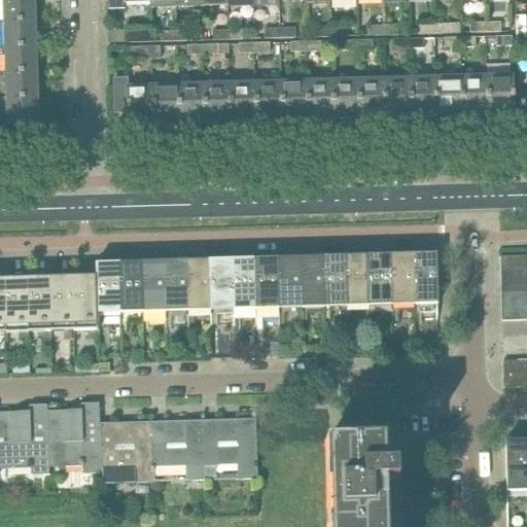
[(33,0),(1,0),(3,22),(34,21),(33,0)]
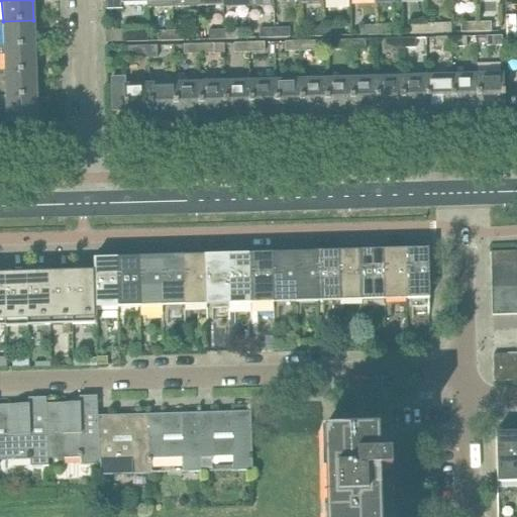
[(146,2),(145,0),(104,0),(104,9),(121,9),(121,3),(146,2)]
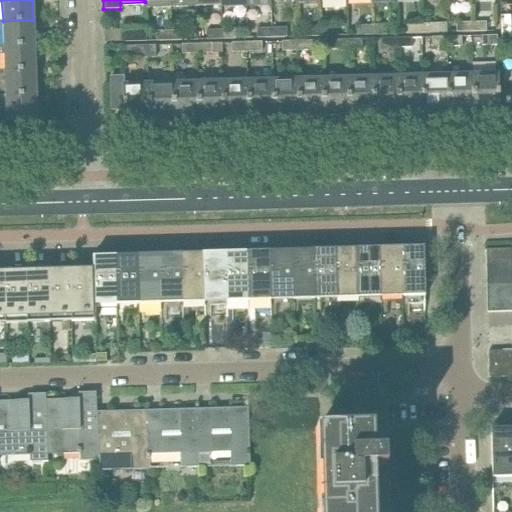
[(510,16),(500,16),(501,31),(510,31),(510,16)]
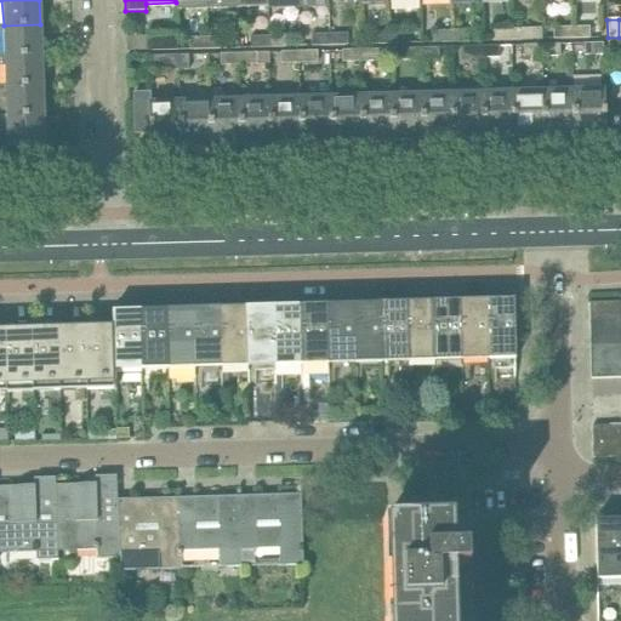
[(41,55),(40,24),(4,26),(4,56),(41,55)]
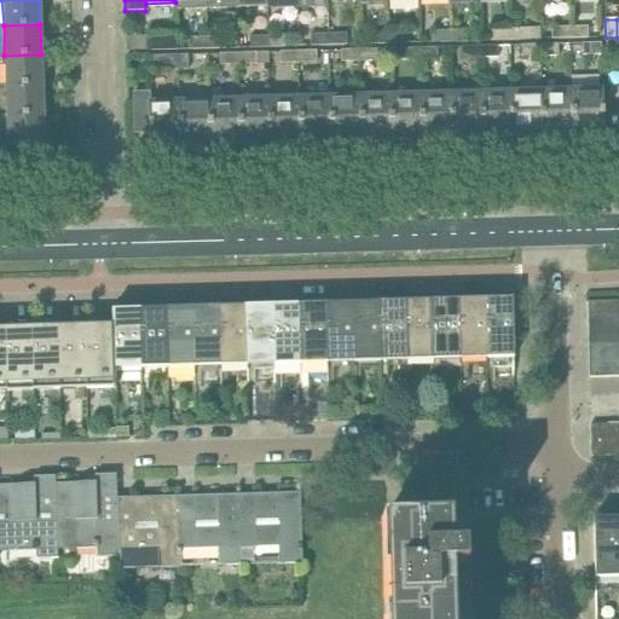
[(570,39),(568,27),(551,28),(551,39),(570,39)]
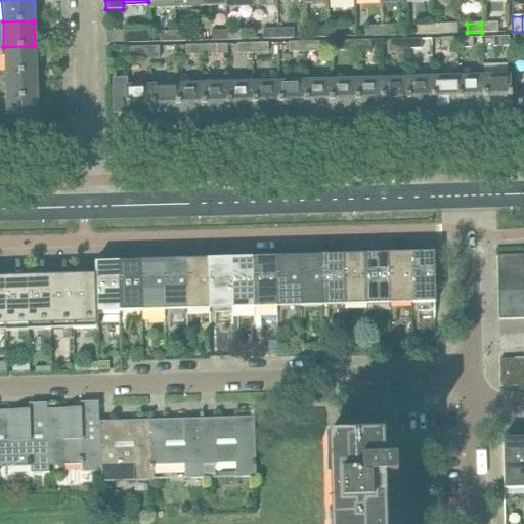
[(481,23),(482,33),(497,32),(496,23),(481,23)]
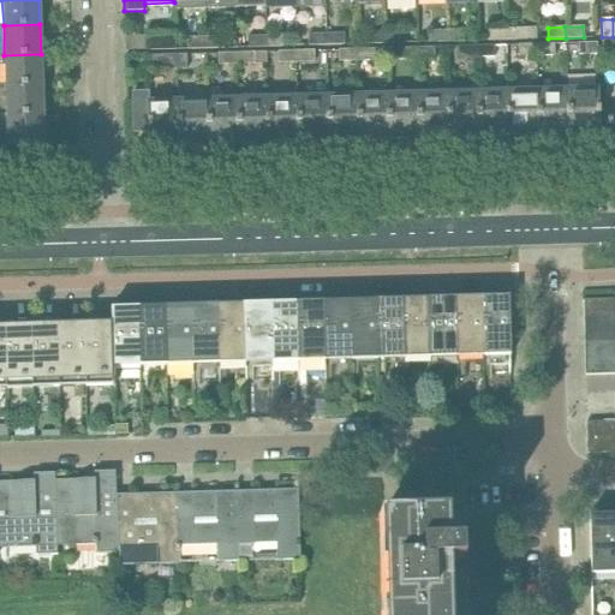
[(524,28),(506,29),(506,40),(524,40),(536,39),(536,28),(524,28)]
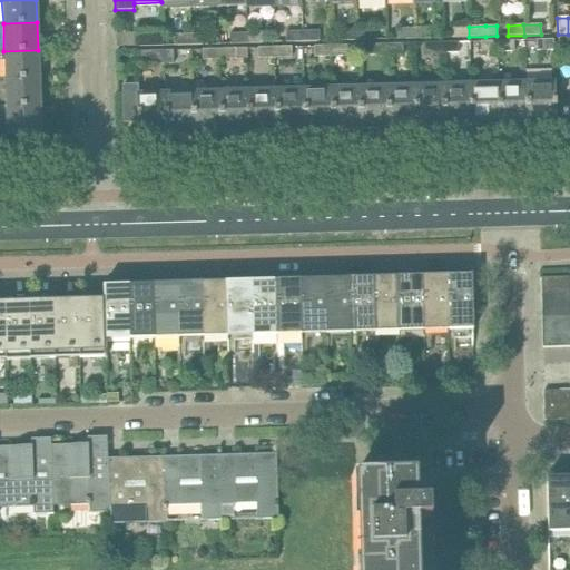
[(469,37),(469,27),(452,27),(452,38),(469,37)]
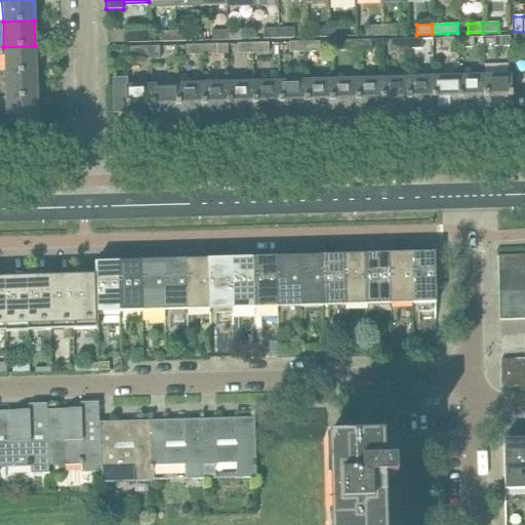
[(365,36),(380,36),(380,26),(365,27),(365,36)]
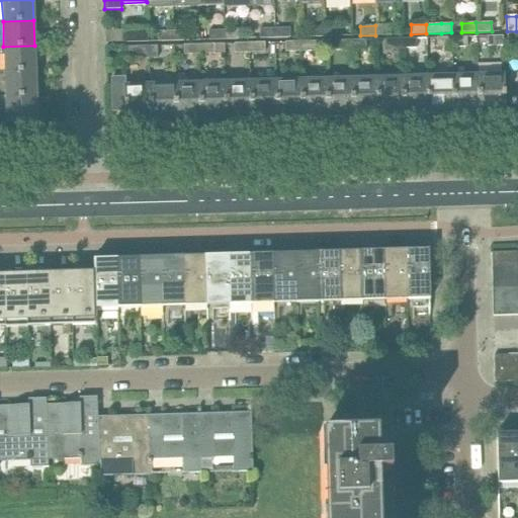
[(391,25),(375,25),(375,35),(391,34),(391,25)]
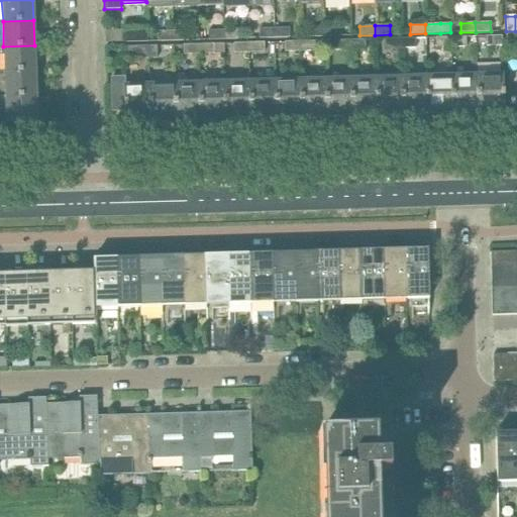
[(323,27),(323,36),(339,36),(339,26),(323,27)]
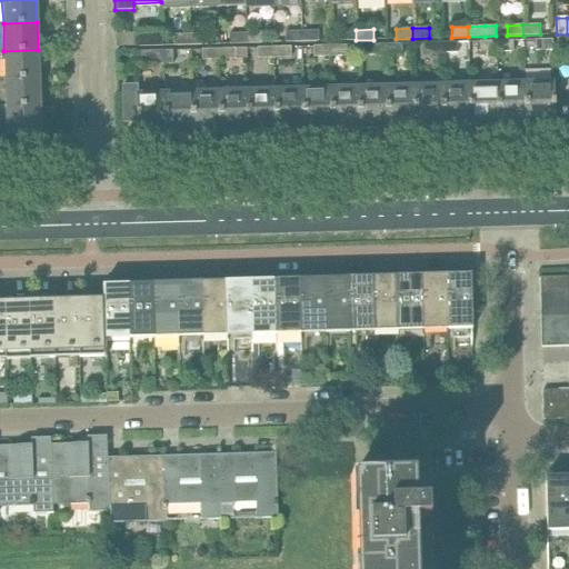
[(356,40),(356,30),(340,30),(340,40),(356,40)]
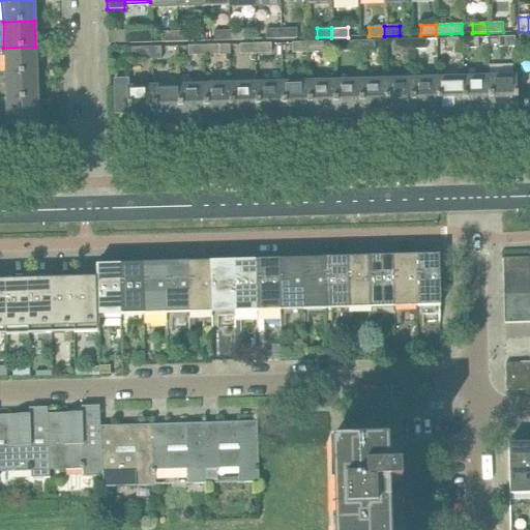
[(281,38),(281,29),(265,29),(265,39),(281,38)]
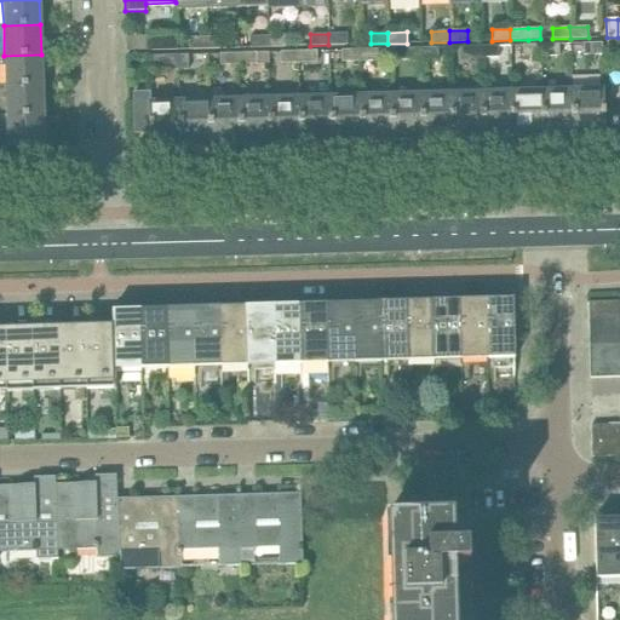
[(328,34),(328,45),(346,45),(346,34),(328,34)]
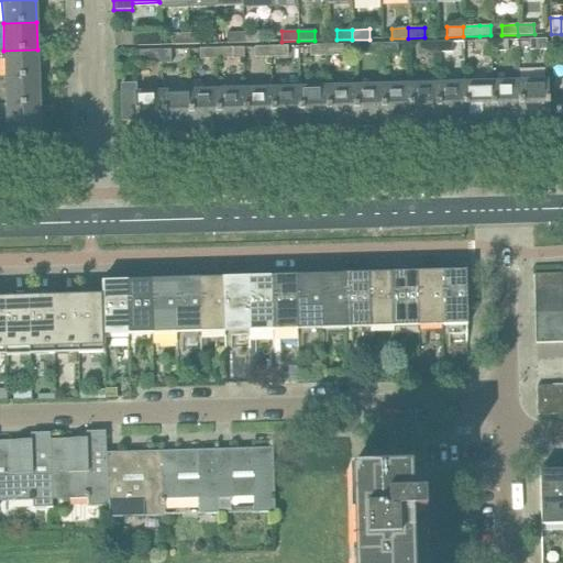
[(132,33),(132,46),(159,45),(159,32),(132,33)]
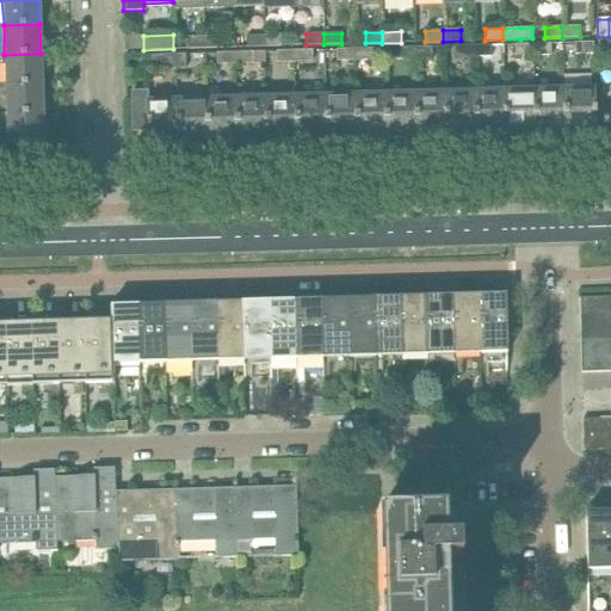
[(264,47),(264,35),(246,36),(246,47),(264,47)]
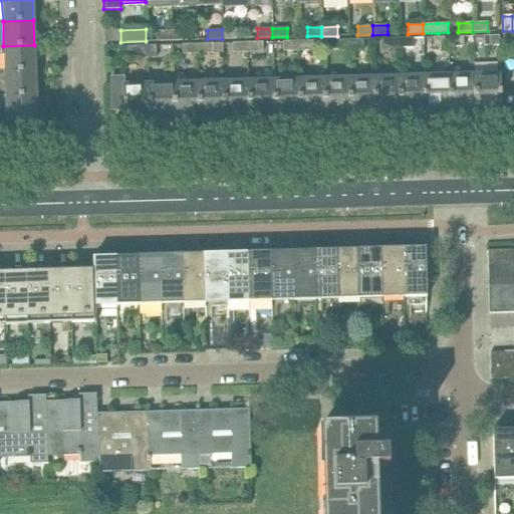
[(222,29),(222,39),(237,38),(237,29),(222,29)]
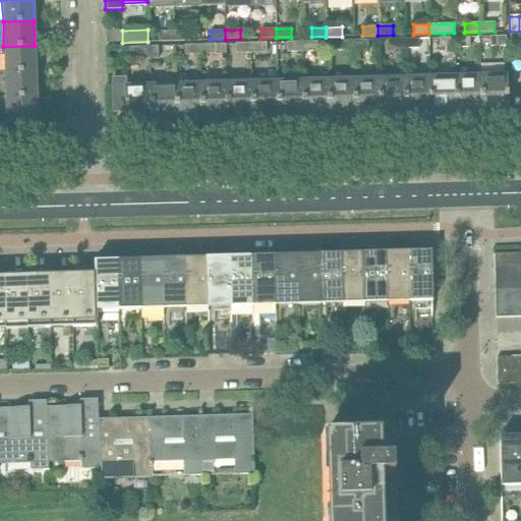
[(174,32),(174,41),(189,41),(188,31),(174,32)]
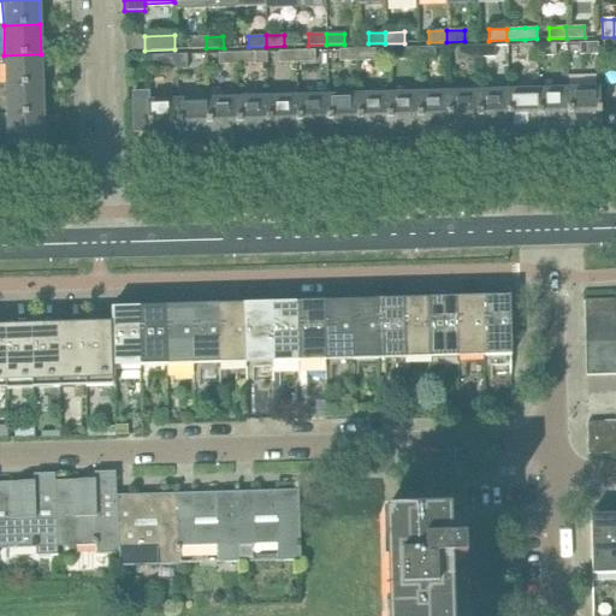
[(206,48),(206,37),(188,37),(188,49),(206,48)]
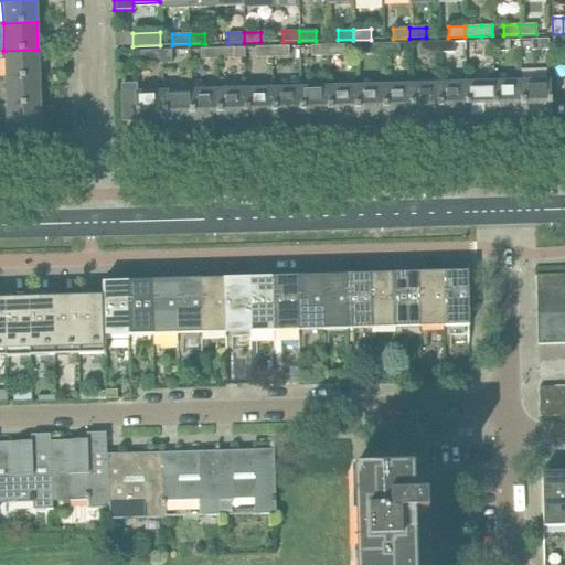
[(564,50),(563,34),(553,34),(554,51),(564,50)]
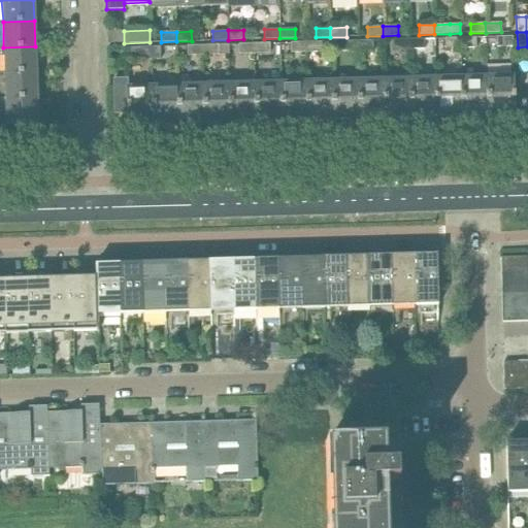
[(513,46),(513,36),(497,37),(497,46),(513,46)]
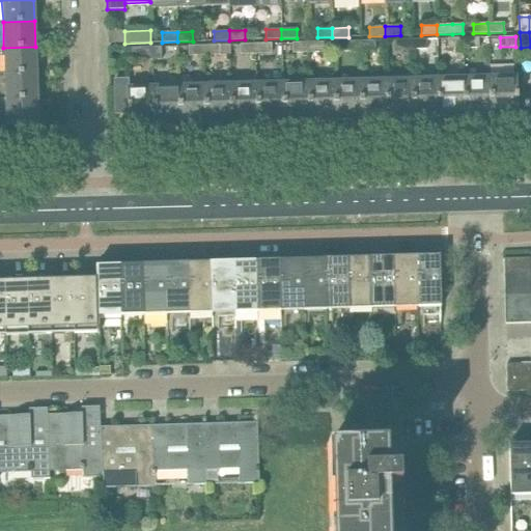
[(478,37),(463,38),(464,48),(478,48),(478,37)]
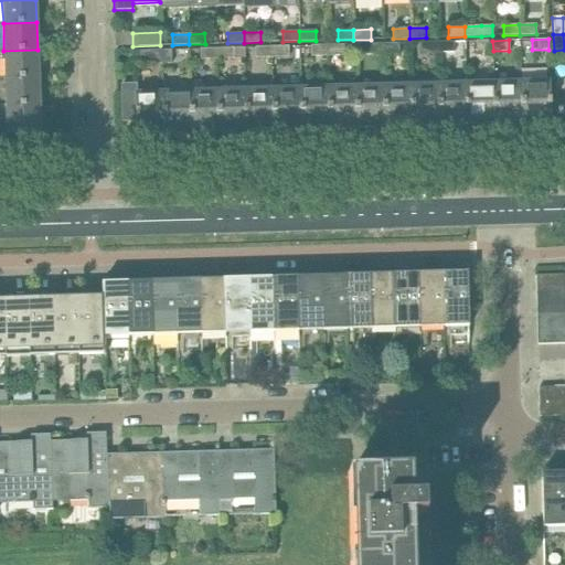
[(493,51),(492,41),(476,41),(476,52),(493,51)]
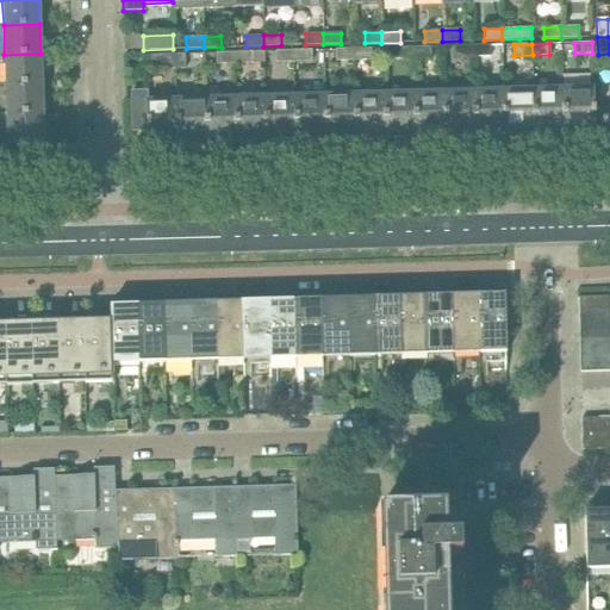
[(454,57),(473,57),(472,45),(454,47),(454,57)]
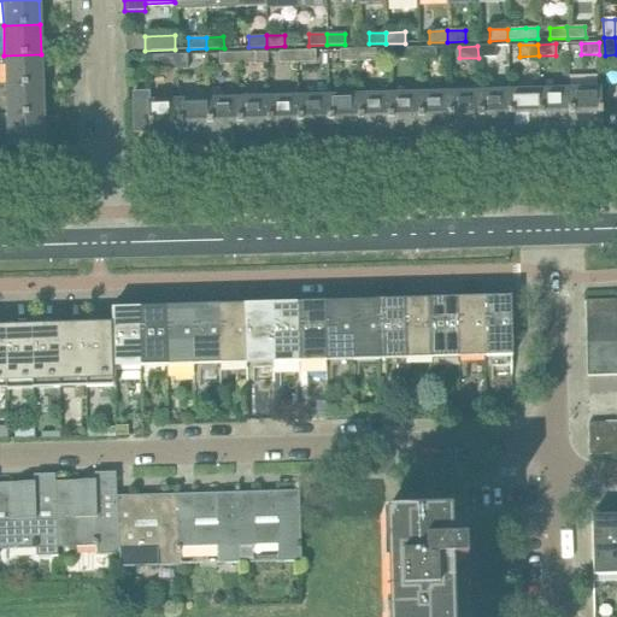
[(495,46),(477,46),(479,58),(495,57),(495,46)]
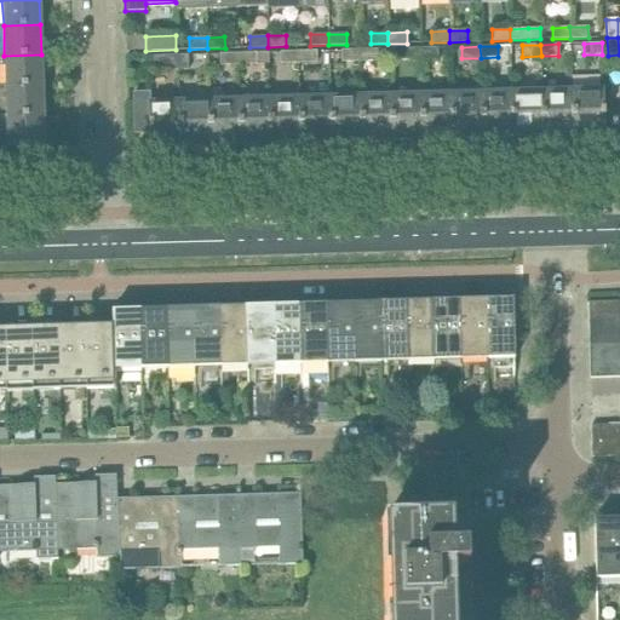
[(437,47),(419,49),(420,59),(437,59),(437,47)]
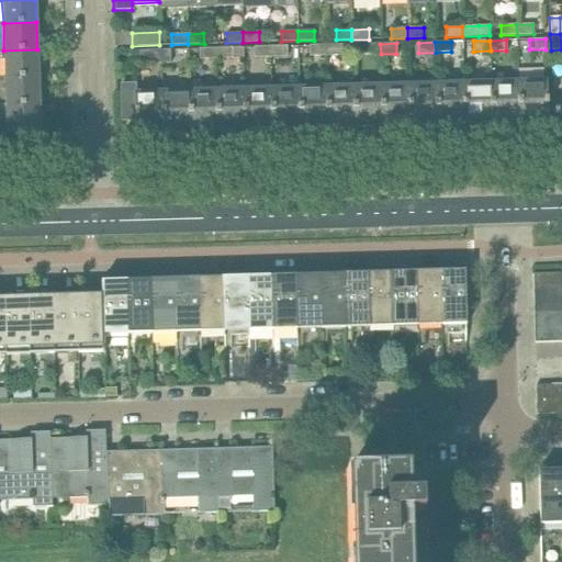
[(363,55),(381,54),(380,44),(363,44),(363,55)]
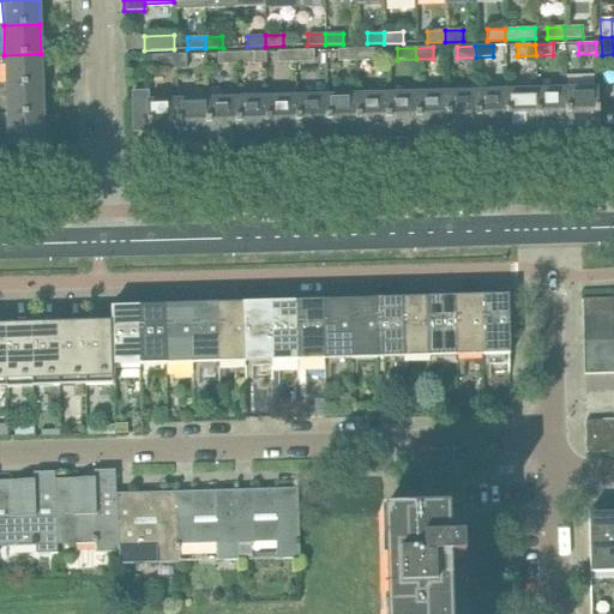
[(338,61),(356,61),(355,49),(337,49),(338,61)]
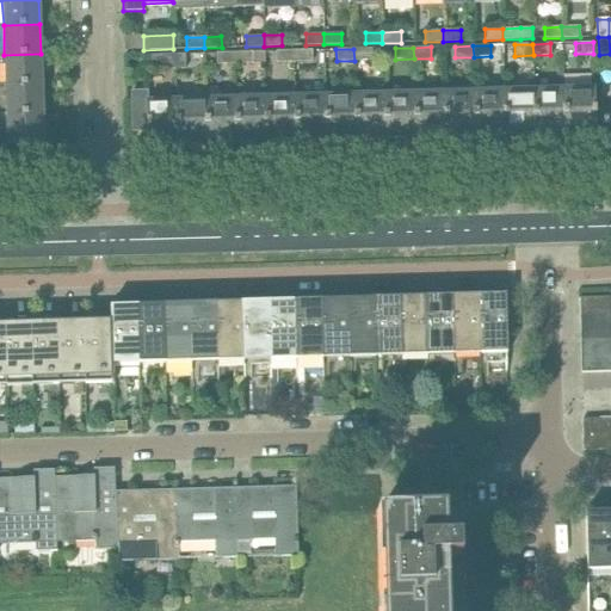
[(371,49),(353,49),(355,61),(371,60),(371,49)]
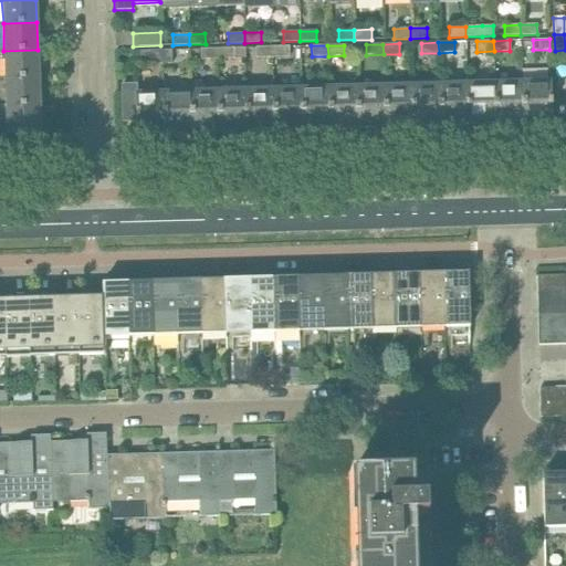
[(257,58),(273,58),(272,46),(255,48),(257,58)]
